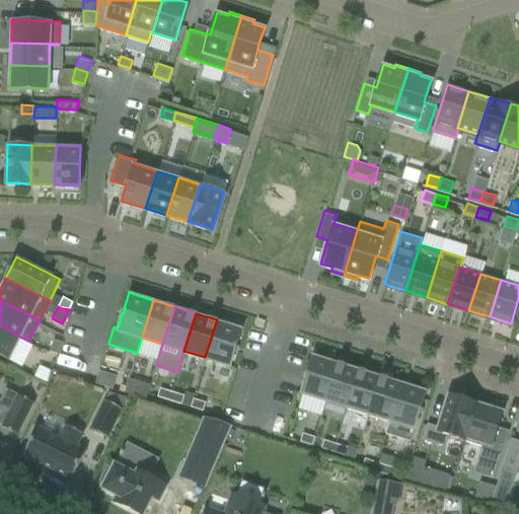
[(241,327),(217,319),(205,357),(229,364),(241,327)]
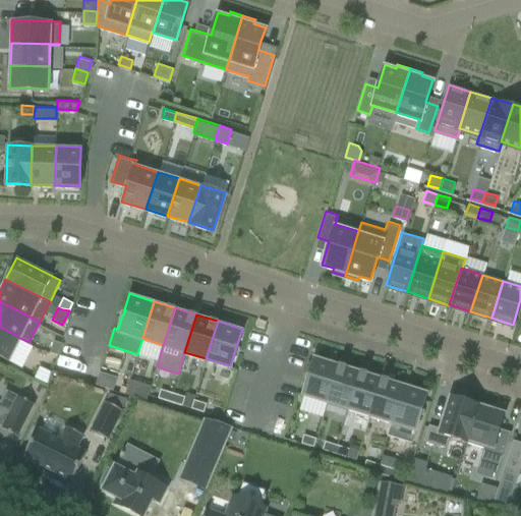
[(0,327),(0,353),(9,359),(20,338),(0,327)]
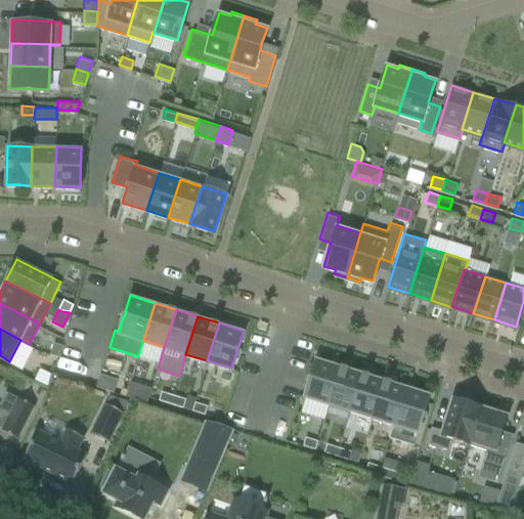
[(57,354),(61,342),(53,340),(49,352),(57,354)]
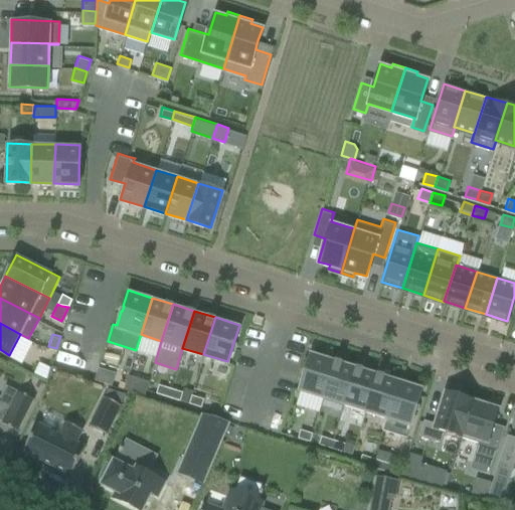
[(334,359),(311,352),(299,388),(323,396),(334,359)]
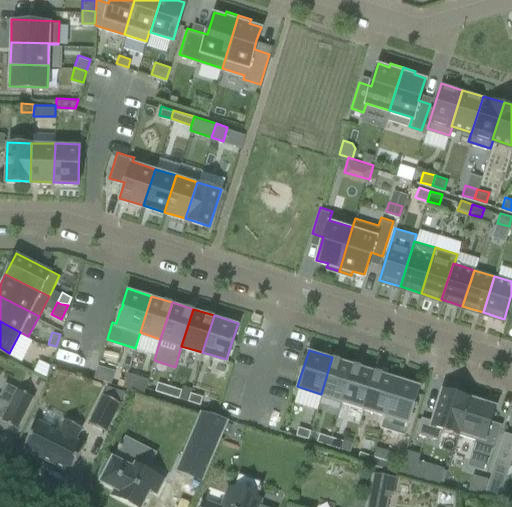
[(39,357),(33,368),(46,374),(49,363),(39,357)]
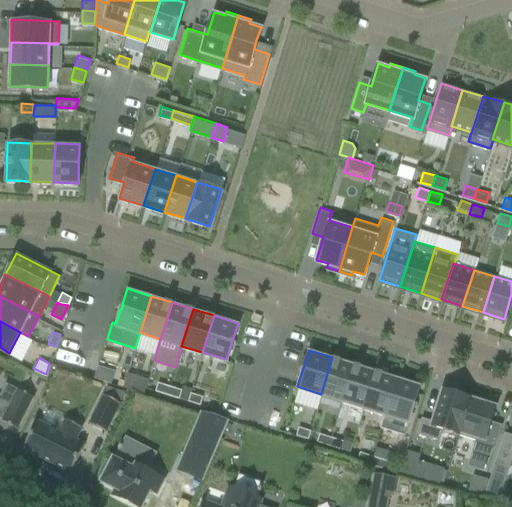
[(353,364),(332,357),(321,394),(342,400),(353,364)]
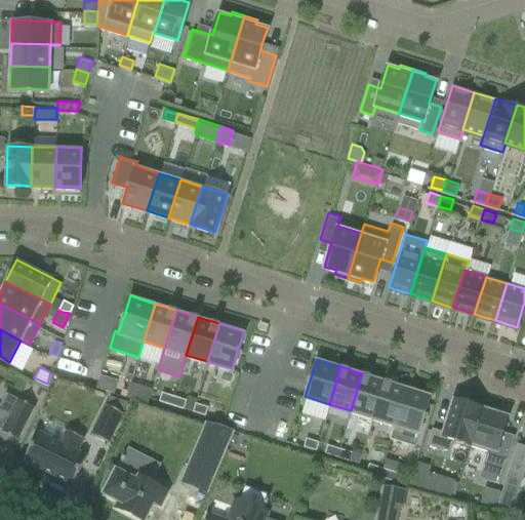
[(118,377),(99,372),(95,386),(114,391),(118,377)]
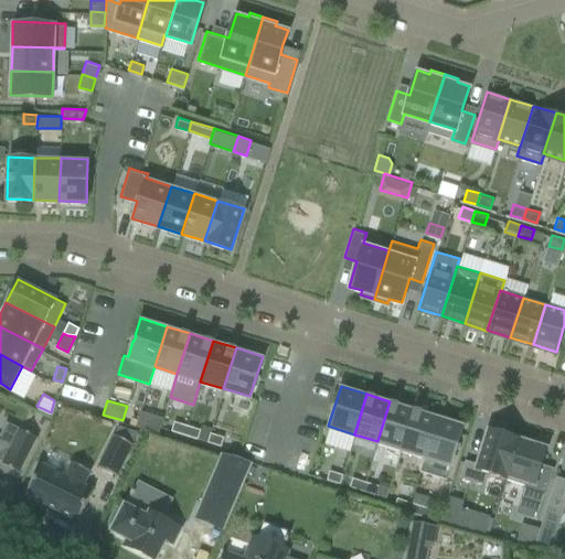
[(413,408),(390,401),(377,441),(401,449),(413,408)]
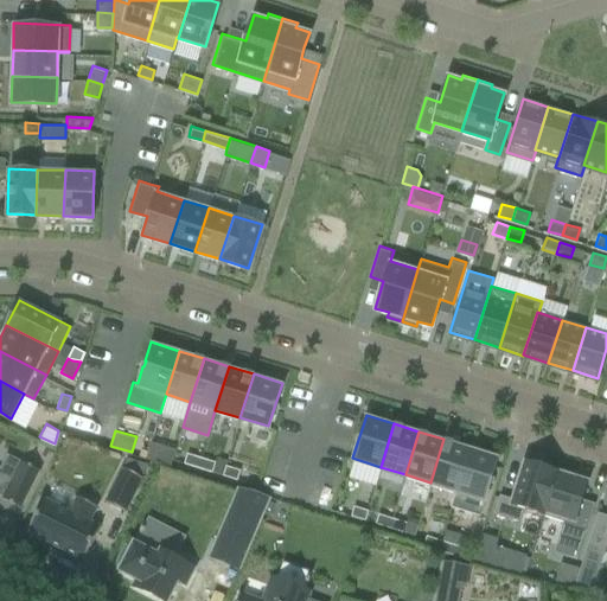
[(151,439),(146,455),(171,462),(176,447),(151,439)]
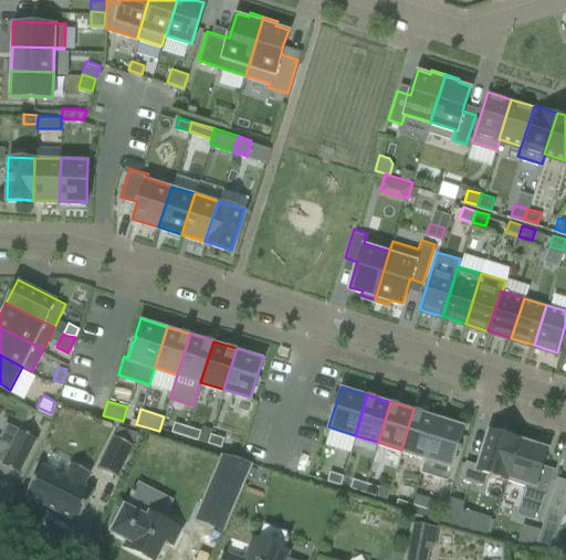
[(437,416),(413,409),(401,450),(425,457),(437,416)]
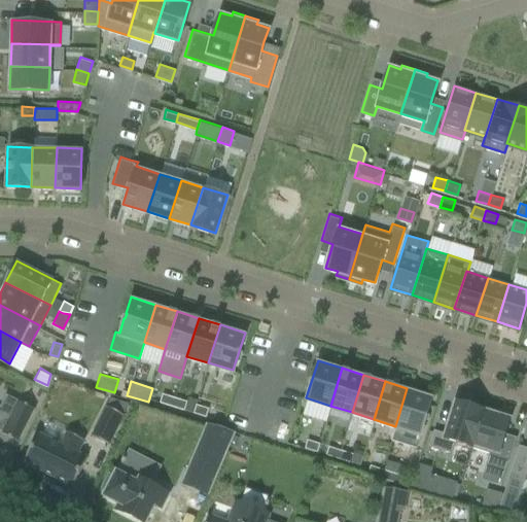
[(431,396),(407,388),(395,426),(420,433),(431,396)]
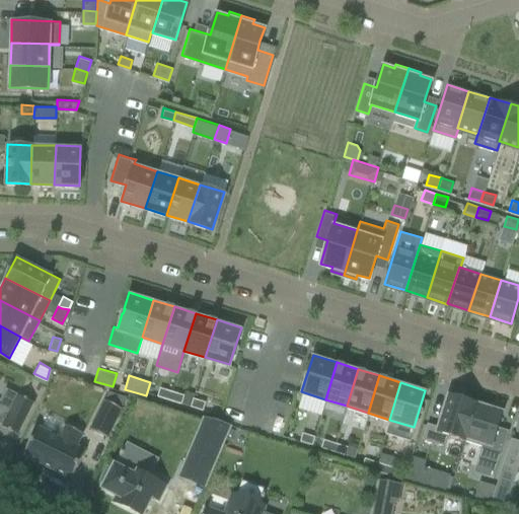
[(160,385),(157,393),(170,397),(172,389),(160,385)]
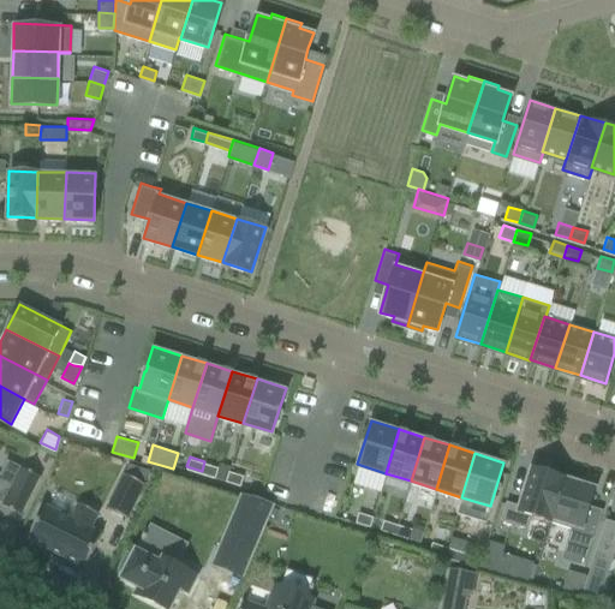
[(204,461),(202,471),(215,476),(218,465),(204,461)]
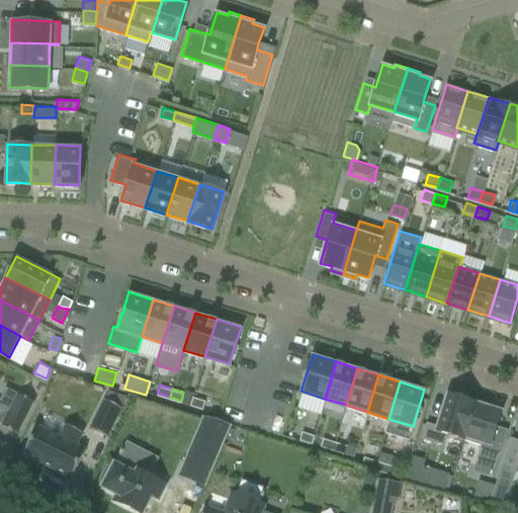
[(104,397),(90,426),(106,434),(121,406),(115,403),(120,393),(108,390),(104,397)]
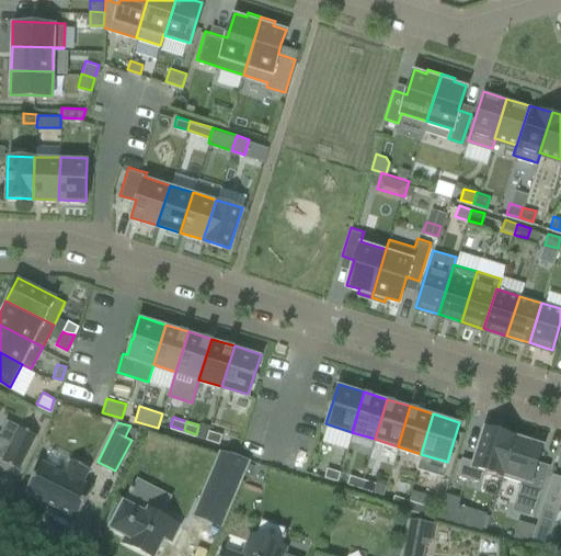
[(0,455),(2,456),(2,458),(19,467),(36,432),(19,423),(9,443),(0,438),(0,455)]
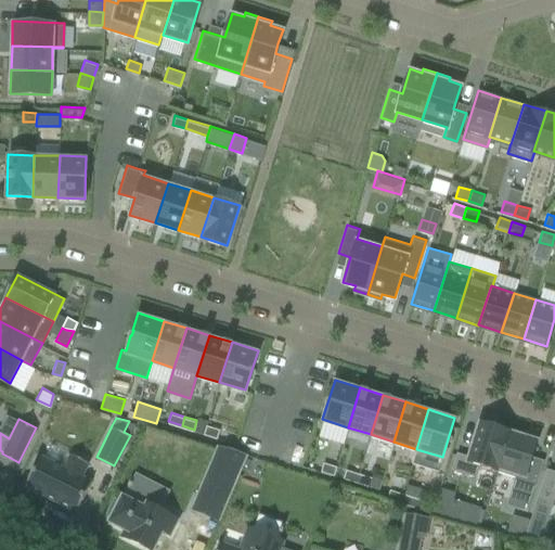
[(451,468),(475,474),(478,463),(498,470),(510,431),(510,430),(479,420),(469,455),(456,450),(451,468)]
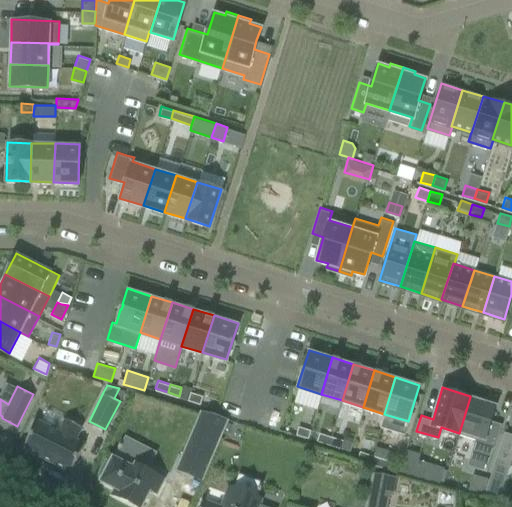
[(153,407),(156,395),(130,388),(127,400),(153,407)]
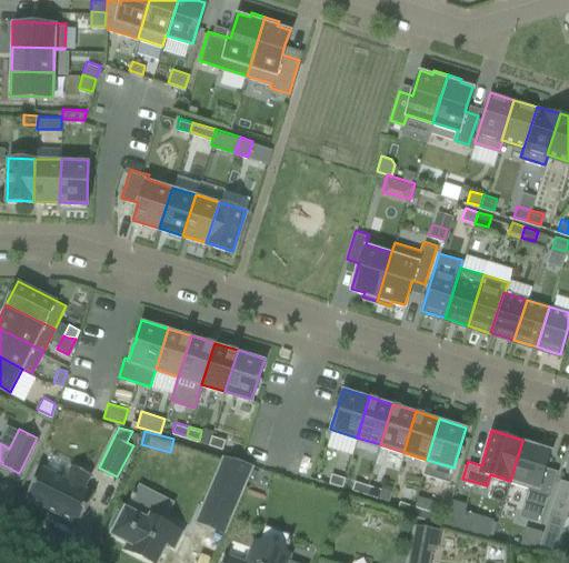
[(225,438),(211,433),(209,443),(222,446),(225,438)]
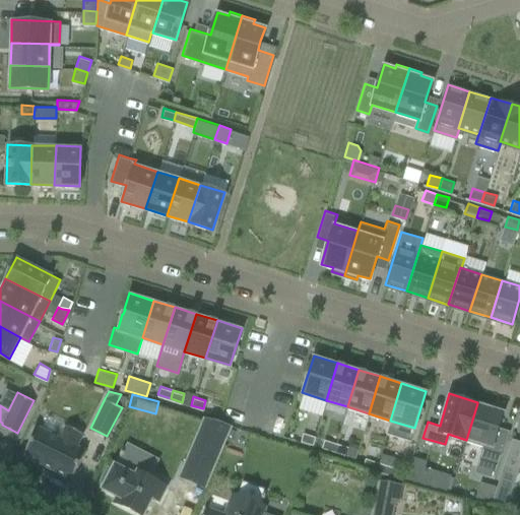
[(477,403),(466,440),(482,445),(474,470),(494,476),(509,429),(499,426),(503,411),(477,403)]
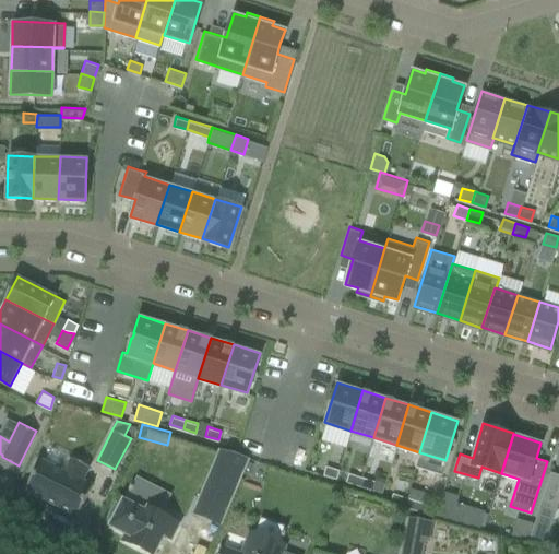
[(218,447),(191,510),(219,523),(248,457),(236,452),(218,447)]
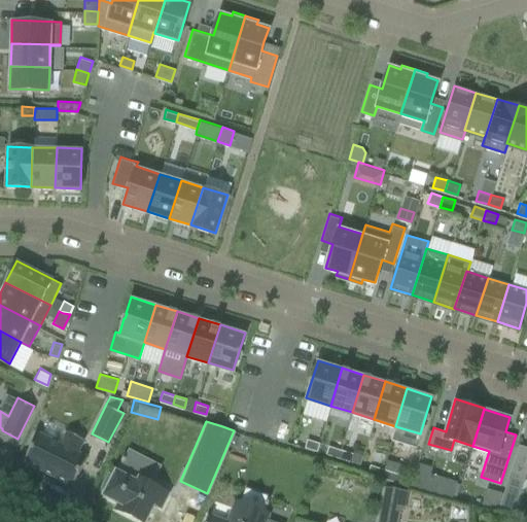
[(72,484),(88,455),(77,450),(83,438),(67,429),(61,442),(38,430),(24,459),(72,484)]
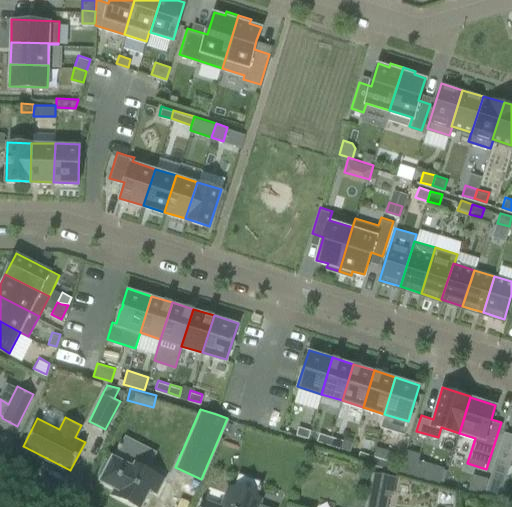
[(298,424),(296,433),(308,437),(310,428),(298,424)]
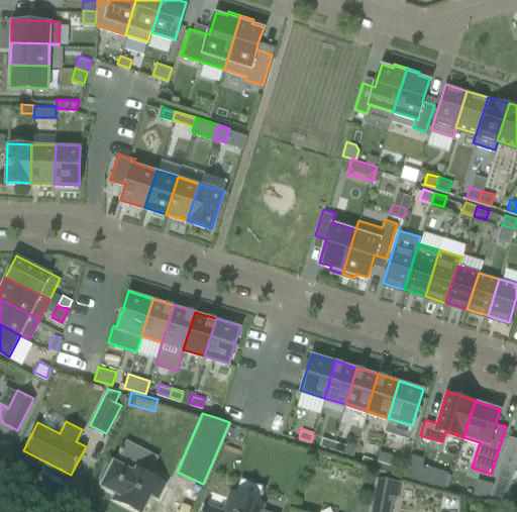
[(516,436),(509,434),(499,465),(512,469),(514,470),(516,458),(516,436)]
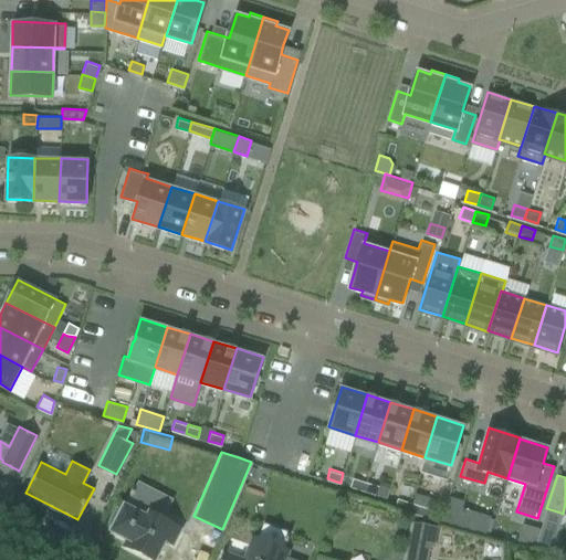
[(349,485),(363,489),(366,481),(353,476),(349,485)]
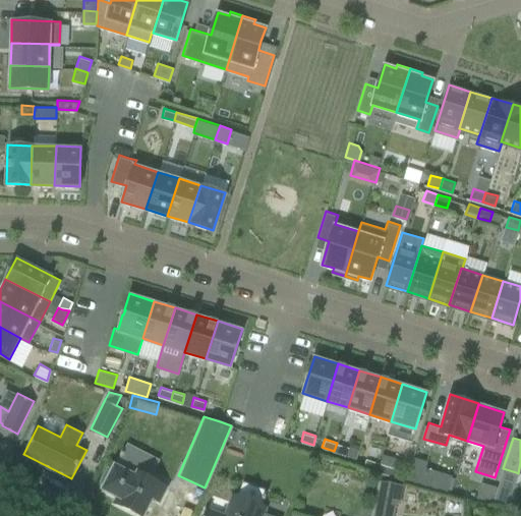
[(349,446),(337,443),(334,451),(346,455),(349,446)]
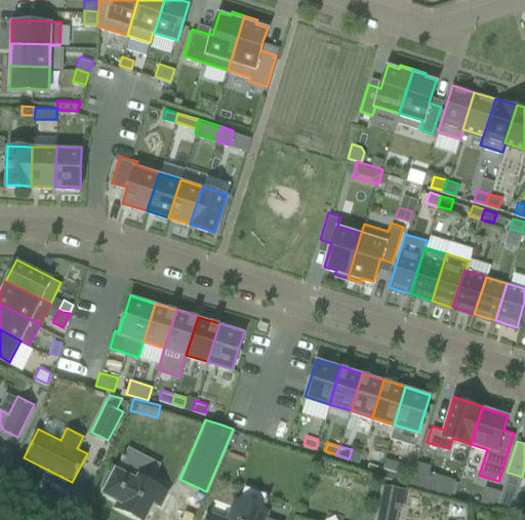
[(416,458),(409,482),(423,486),(450,495),(456,477),(429,469),(431,463),(416,458)]
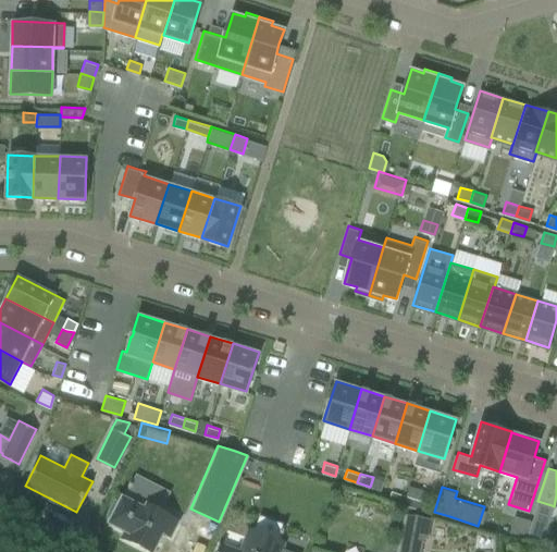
[(391,489),(388,499),(403,503),(405,494),(391,489)]
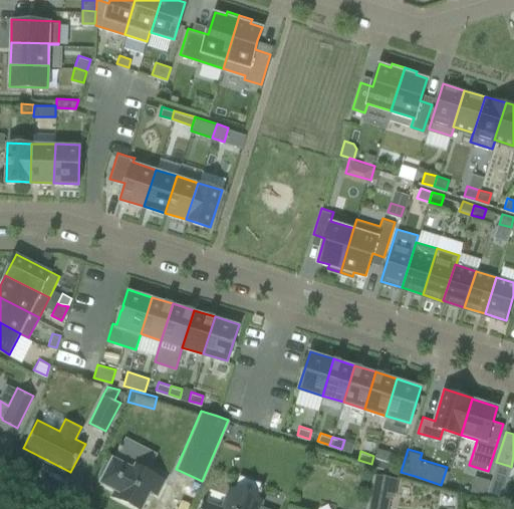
[(112,455),(98,481),(120,492),(121,491),(122,492),(117,501),(133,508),(147,508),(156,493),(150,489),(158,473),(135,461),(134,465),(112,455)]
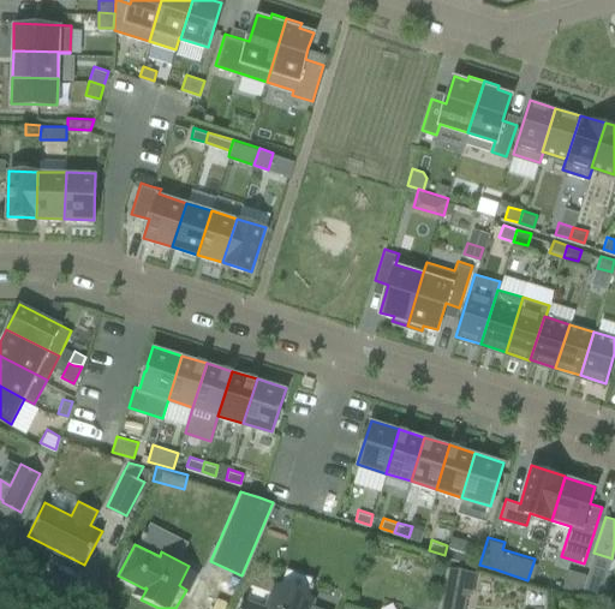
[(447,545),(445,555),(466,562),(469,553),(447,545)]
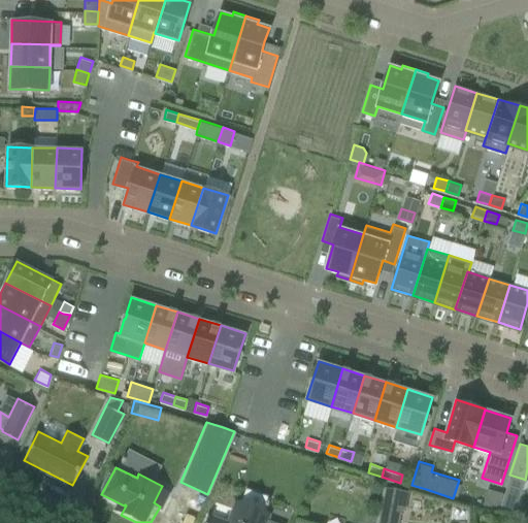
[(383,485),(375,522),(398,522),(401,509),(404,510),(408,490),(383,485)]
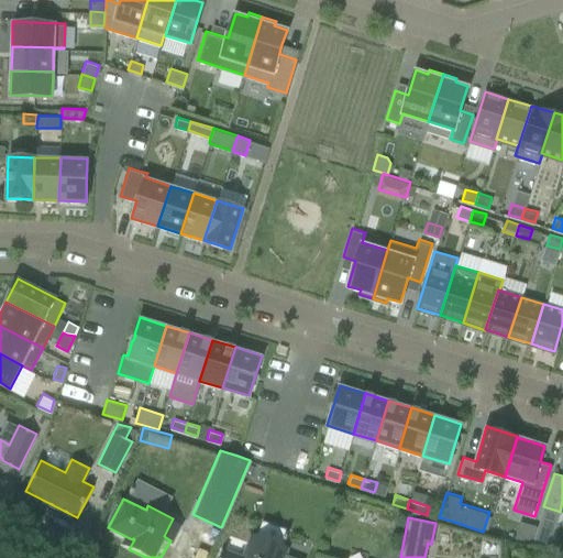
[(302,557),(284,551),(286,546),(282,545),(288,527),(262,518),(256,536),(253,534),(244,557),(225,550),(222,557),(302,557)]
